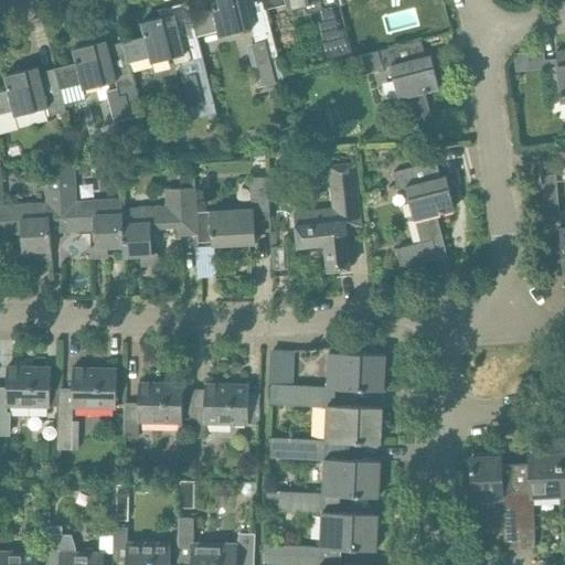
[(256,42),(251,43),(257,66),(278,61),(266,9),(265,9),(263,0),(211,0),(213,10),(191,16),(196,35),(198,35),(219,30),(220,35),(252,28),(256,42)]
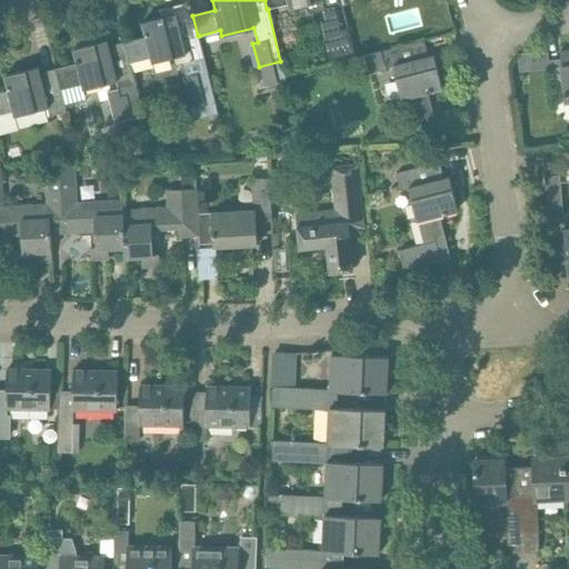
[(265,0),(267,9),(268,9),(289,3),(290,9),(307,5),(310,15),(322,11),(326,22),(321,23),(331,61),(355,55),(348,29),(342,31),(337,8),(342,7),(340,0),(265,0)]
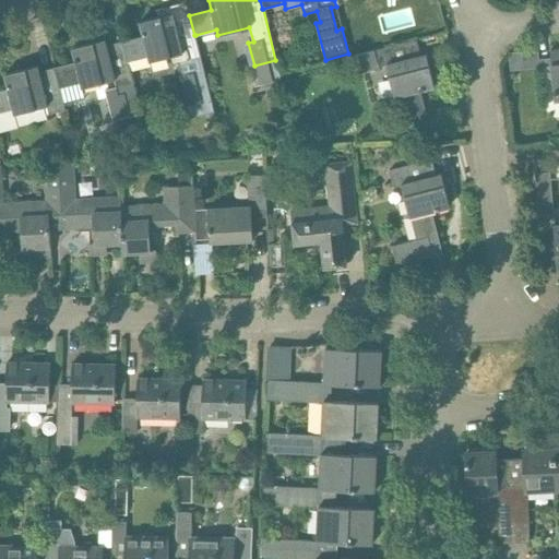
[(188,10),(140,22),(143,36),(121,42),(127,62),(128,61),(149,56),(150,62),(171,57),(173,63),(179,62),(182,75),(179,76),(187,105),(211,98),(195,35),(194,35),(189,15),(188,10)]
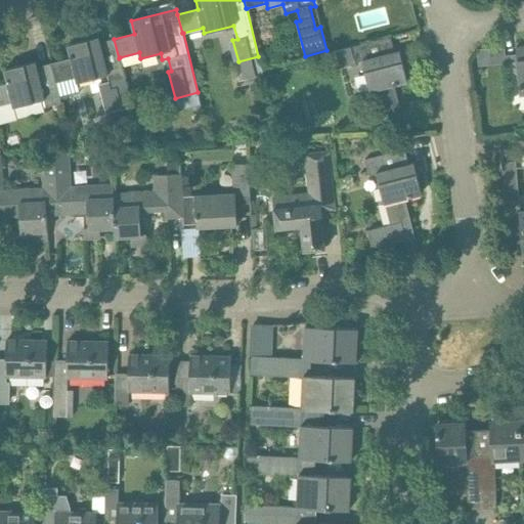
[(119,58),(114,39),(99,42),(98,37),(68,45),(71,58),(50,63),(55,83),(56,83),(76,78),(77,83),(106,75),(111,89),(106,90),(111,106),(121,103),(122,110),(132,106),(125,79),(120,57),(119,58)]
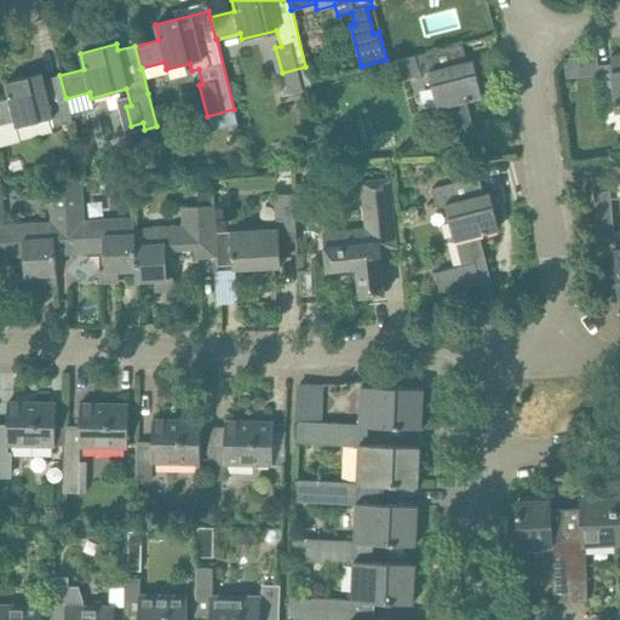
[(466,62),(463,44),(415,56),(419,75),(429,73),(437,108),(443,107),(449,131),(472,126),(466,101),(482,97),(474,61),(466,62)]
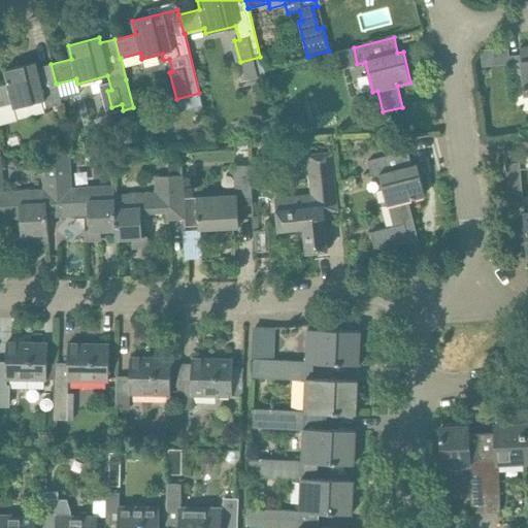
[(525,96),(527,95),(527,46),(519,48),(525,96)]
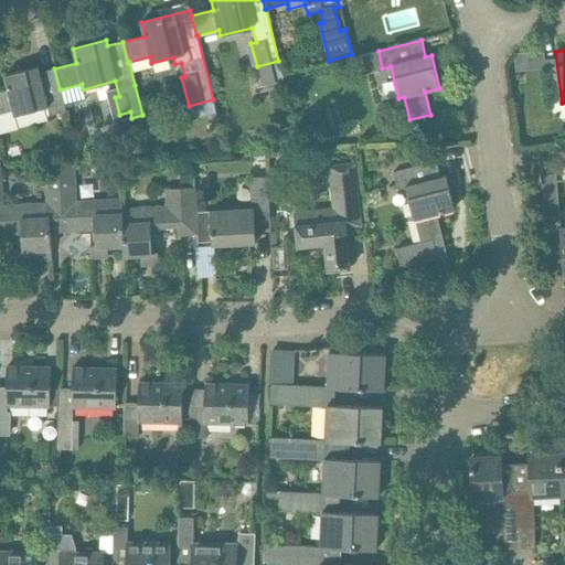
[(300,54),(285,59),(288,73),(305,68),(300,54)]
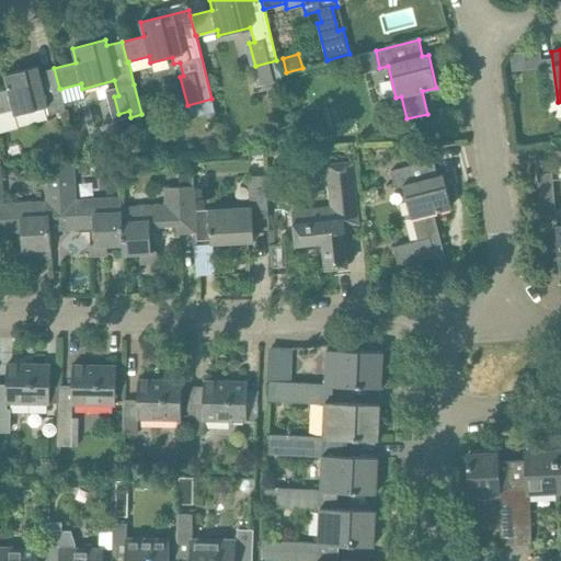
[(66,111),(60,89),(59,89),(54,68),(38,72),(37,66),(4,75),(9,89),(0,90),(0,112),(13,110),(15,115),(46,107),(48,115),(66,111)]
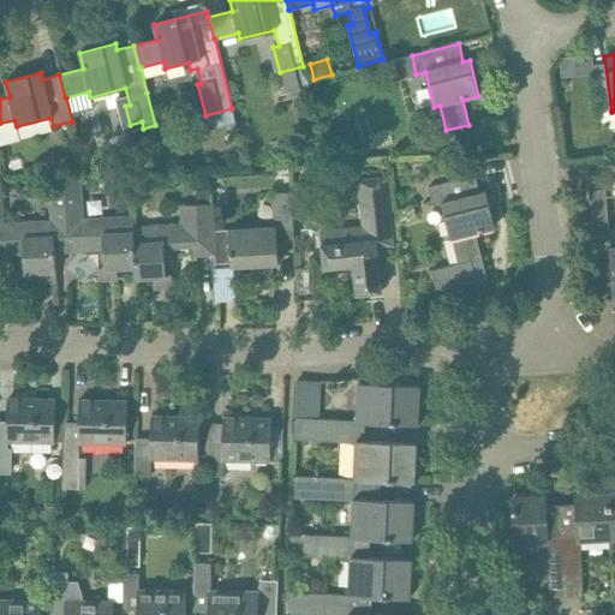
[(339,154),(357,150),(353,133),(335,137),(339,154)]
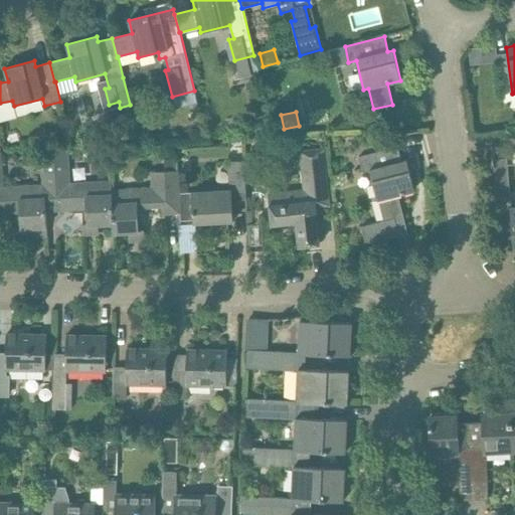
[(382,220),(361,226),(365,244),(408,235),(397,194),(414,190),(406,160),(401,161),(397,147),(358,157),(362,173),(370,171),(382,220)]
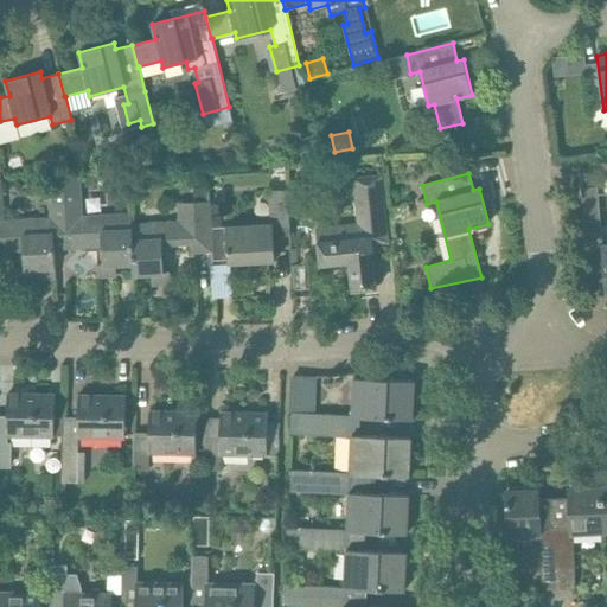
[(358,224),(317,229),(320,264),(349,262),(352,291),(376,288),(371,243),(388,242),(381,176),(353,178),(358,224)]
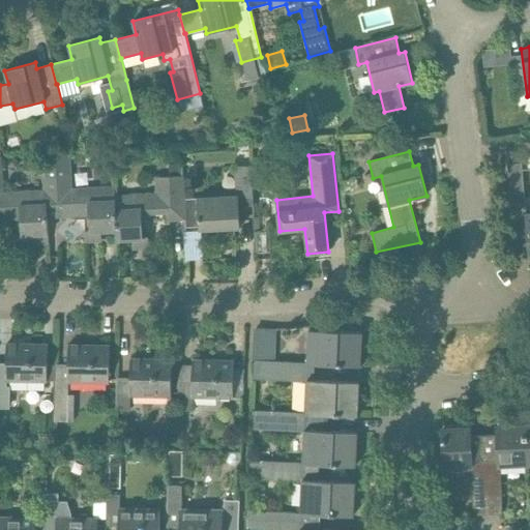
[(46,190),(45,190),(3,193),(1,157),(0,157),(0,219),(20,218),(22,245),(49,243),(48,217),(47,217),(46,190)]
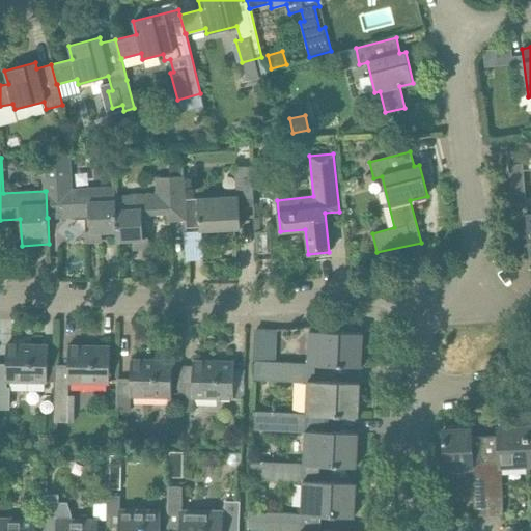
[(523,163),(508,164),(514,247),(528,246),(529,257),(530,256),(530,214),(527,214),(523,163)]
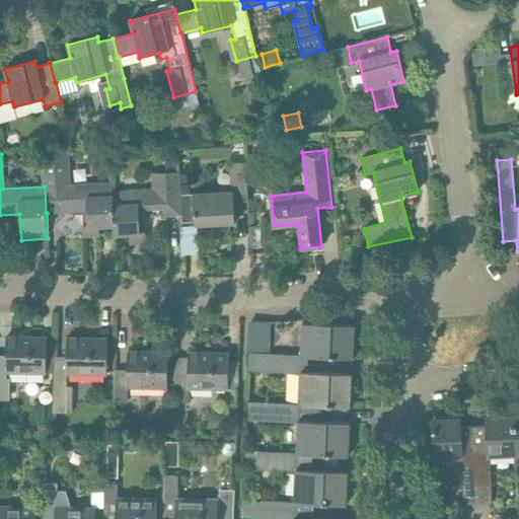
[(234,202),(248,201),(247,180),(246,162),(230,163),(232,192),(194,194),(195,224),(235,222),(234,202)]
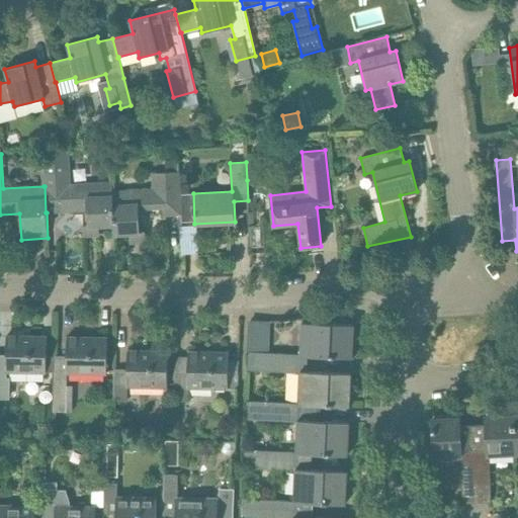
[(112,191),(112,182),(70,184),(69,171),(42,172),(44,186),(45,186),(46,212),(47,212),(63,211),(62,203),(86,201),(88,225),(83,226),(83,237),(99,236),(98,226),(112,226),(113,226),(112,191)]
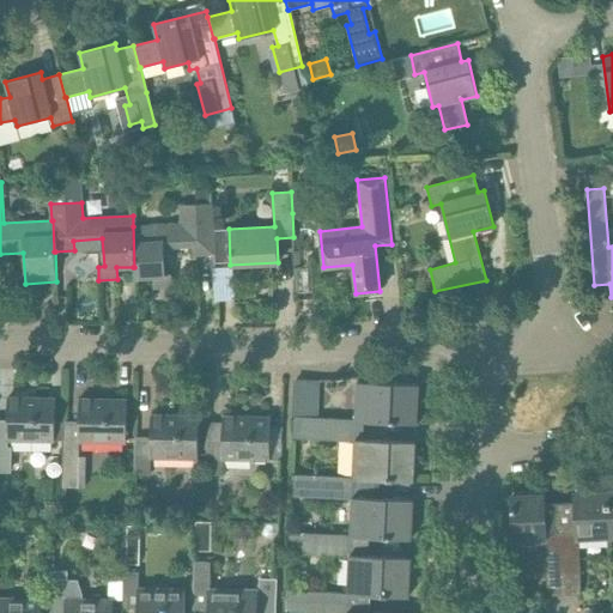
[(214,254),(212,202),(181,205),(182,224),(133,226),(134,267),(133,267),(134,278),(152,277),(153,287),(171,287),(171,274),(165,274),(164,247),(193,246),(193,255),(214,254)]
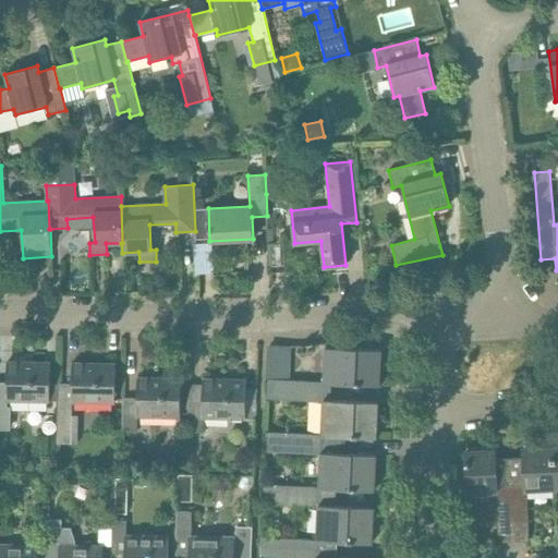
[(194,271),(214,270),(213,242),(194,242),(194,271)]
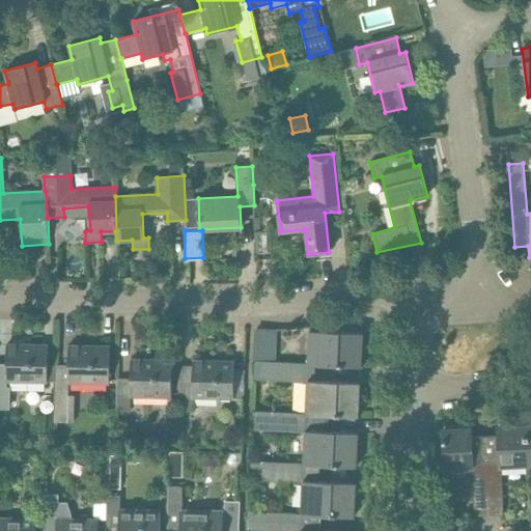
[(273,358),(274,330),(256,329),(255,357),(273,358)]
